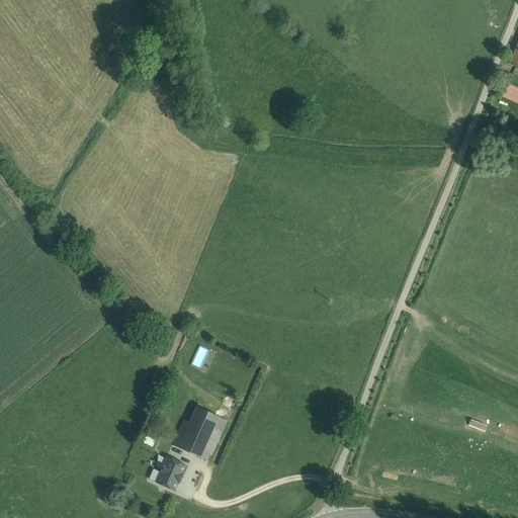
[(517,42),(509,64),(517,67),(517,42)]
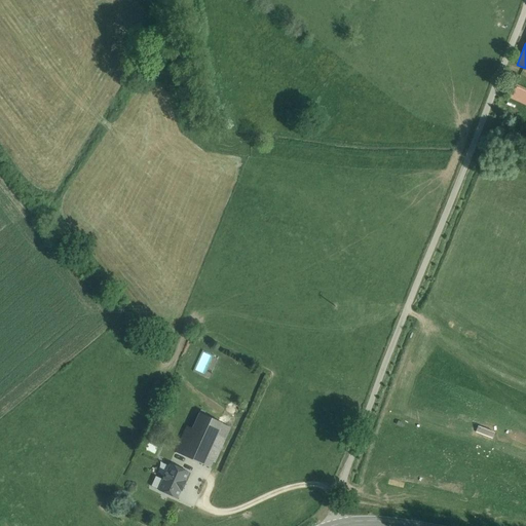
[(525,91),(514,86),(509,97),(525,105),(525,91)]
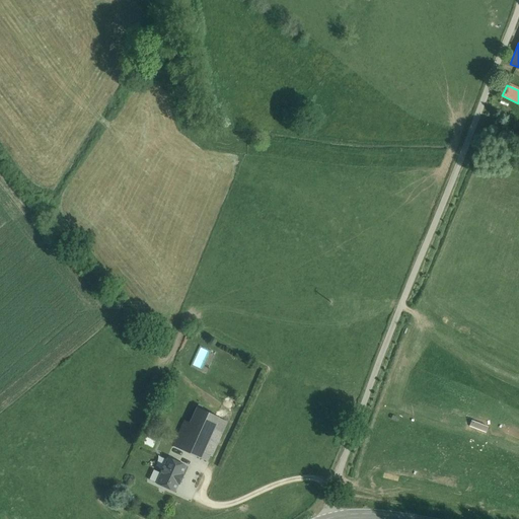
[(202,370),(210,350),(200,345),(192,366),(202,370)]
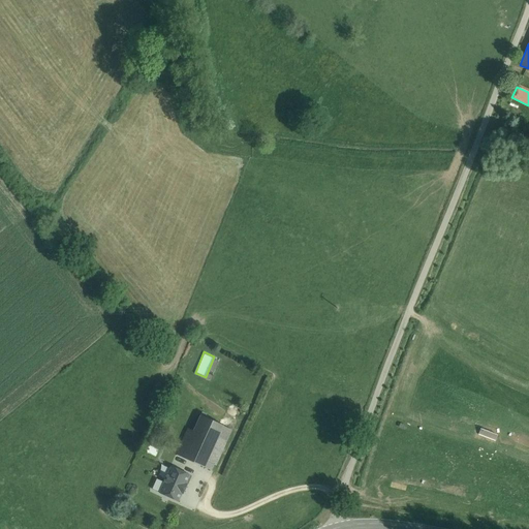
[(431,356),(426,374),(434,376),(438,359),(431,356)]
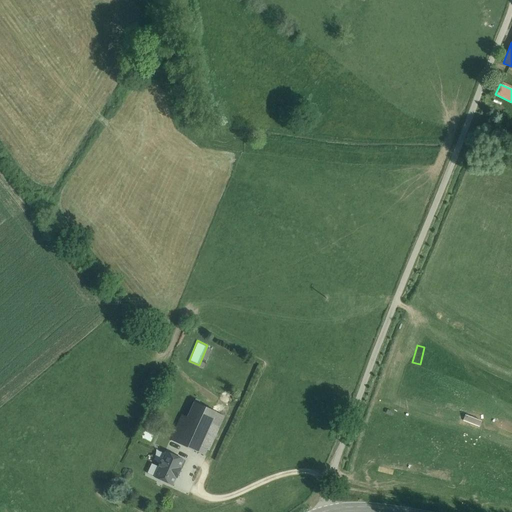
[(224,416),(195,402),(188,418),(182,415),(164,456),(169,458),(175,460),(175,459),(174,459),(180,444),(204,455),(207,449),(208,450),(224,416)]
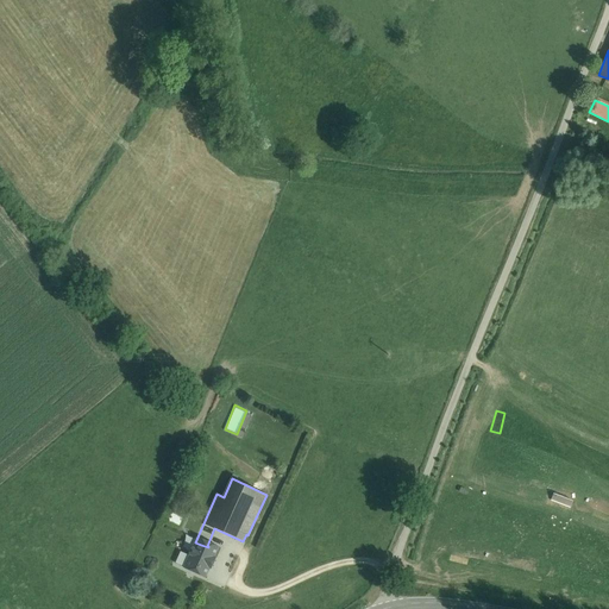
[(489,490),(509,497),(512,490),(491,483),(489,490)]
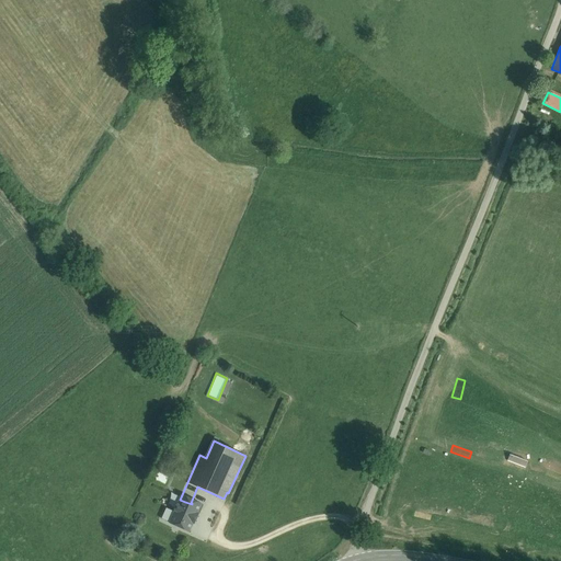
[(192,451),(180,446),(179,446),(174,457),(186,462),(192,451)]
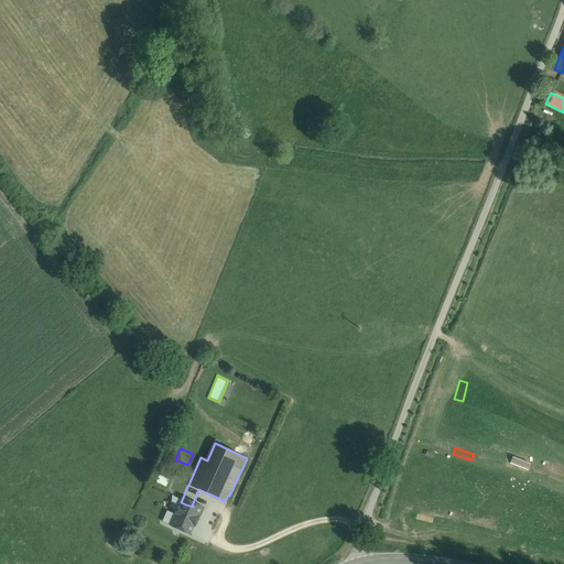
[(171,480),(166,478),(155,474),(152,481),(167,488),(171,480)]
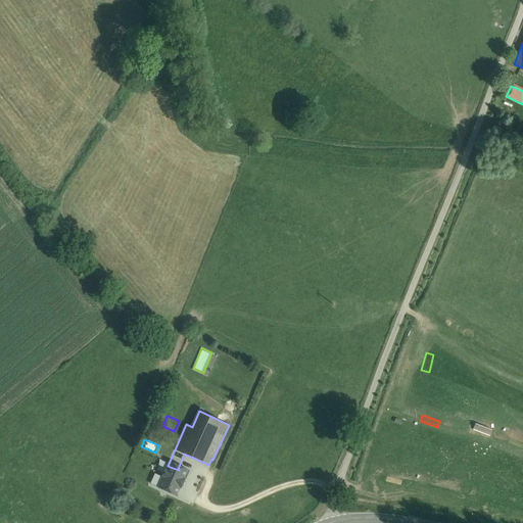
[(179,470),(173,468),(163,486),(179,493),(187,474),(179,470)]
